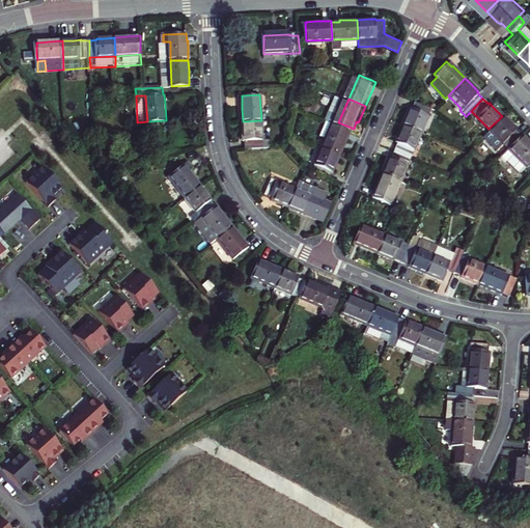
[(429,106),(414,100),(411,107),(409,106),(407,113),(402,122),(419,130),(429,106)]
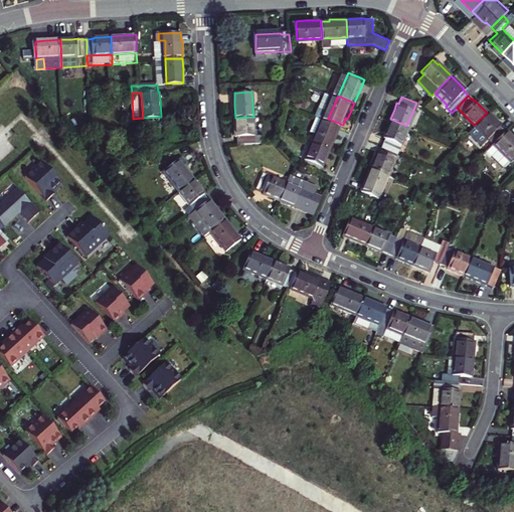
[(495,121),(487,113),(474,125),(492,144),(504,131),(498,125),(499,125),(495,121)]
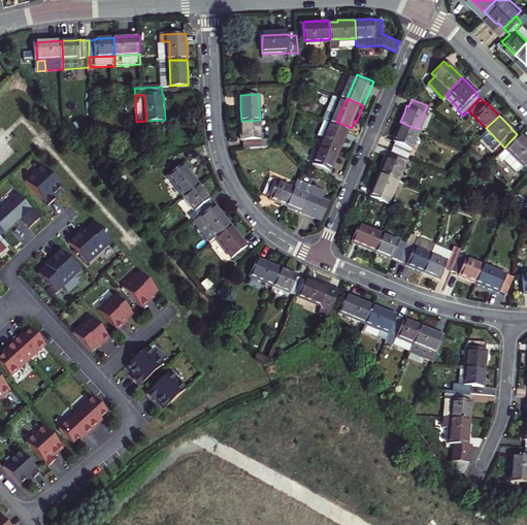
[(243,145),(261,145),(260,120),(241,121),(242,133),(242,138),(243,138),(243,145)]
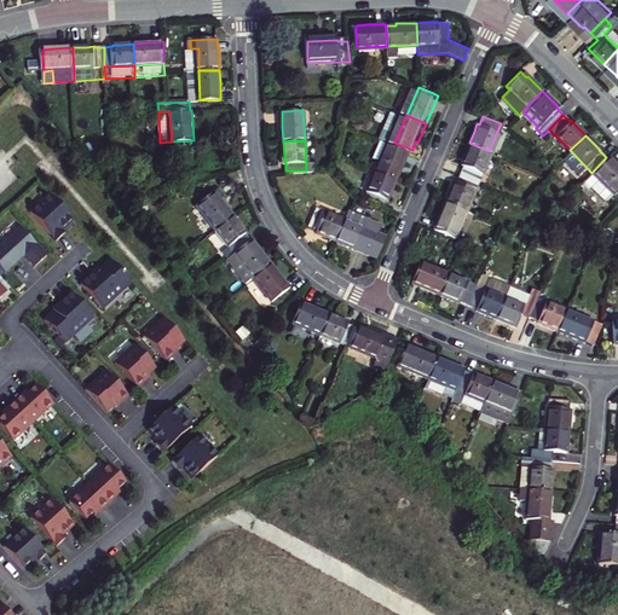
[(382,170),(402,179),(406,168),(410,158),(409,158),(413,150),(394,143),(382,170)]
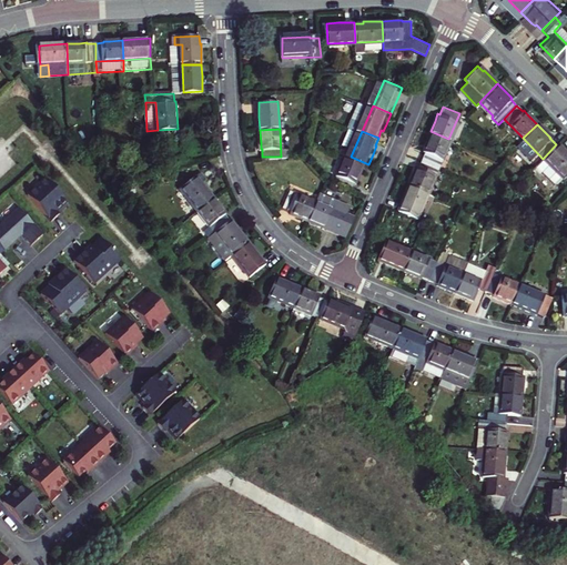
[(448,139),(431,131),(426,142),(423,150),(424,151),(422,159),(437,165),(448,139)]
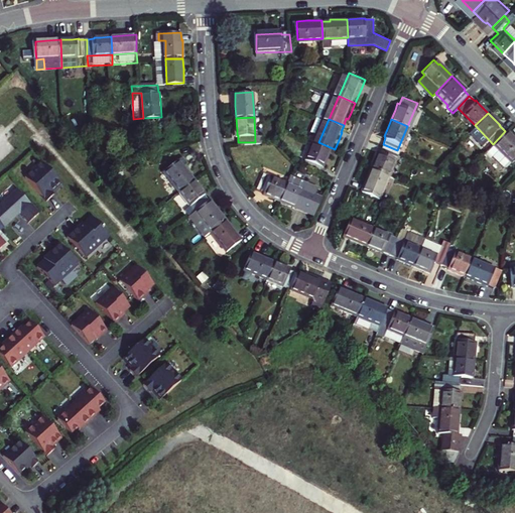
[(514,139),(506,130),(505,131),(493,144),(510,161),(514,155),(514,139)]
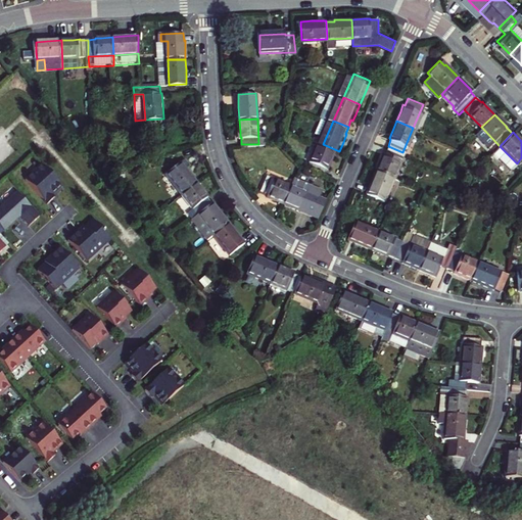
[(339,151),(323,144),(313,169),(328,175),(330,168),(332,169),(335,161),(339,151)]
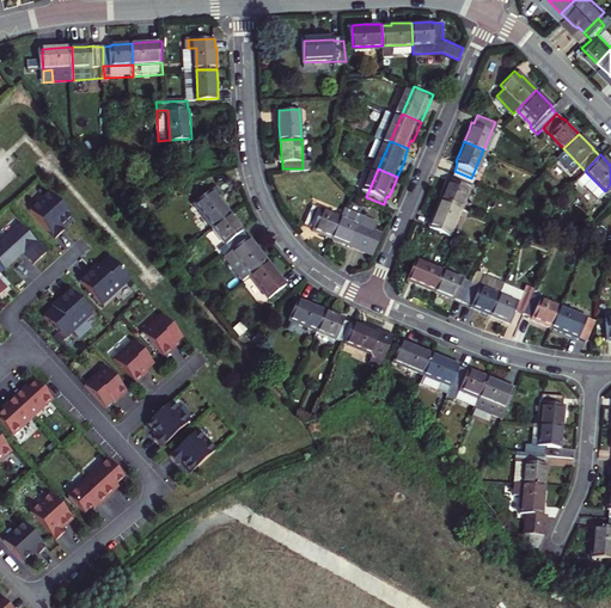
[(471,178),(454,171),(451,179),(448,179),(446,186),(441,197),(460,206),(468,186),(476,190),(480,182),(471,178)]
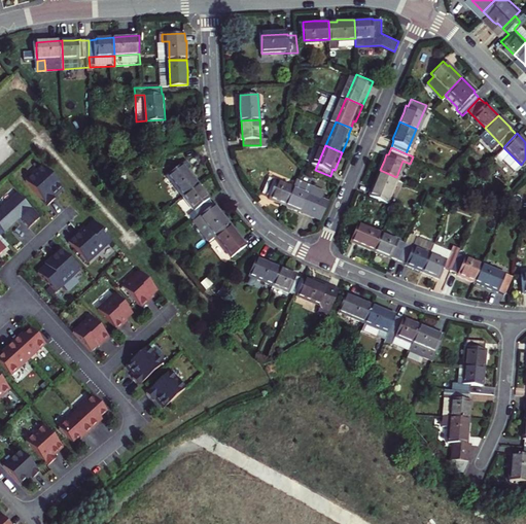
[(185,196),(201,184),(191,174),(189,170),(194,167),(188,160),(169,175),(185,196)]
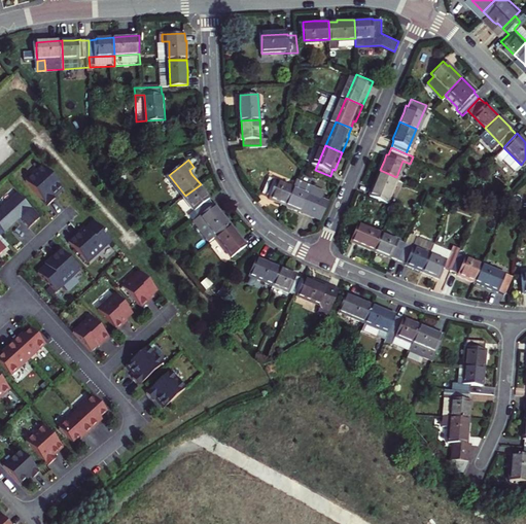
[(65,185),(43,163),(27,178),(49,203),(53,201),(57,197),(55,195),(65,185)]
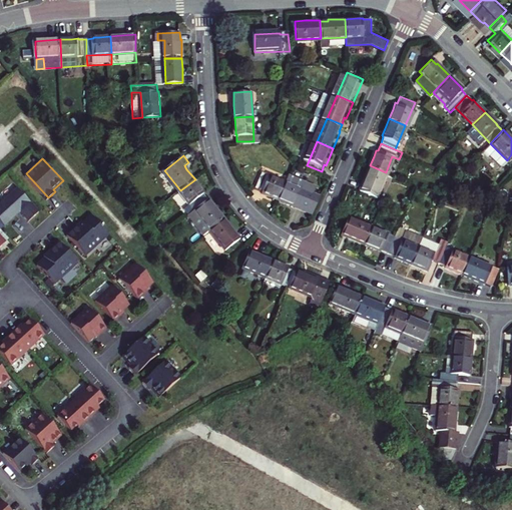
[(386,172),(370,165),(365,177),(360,188),(376,195),(386,172)]
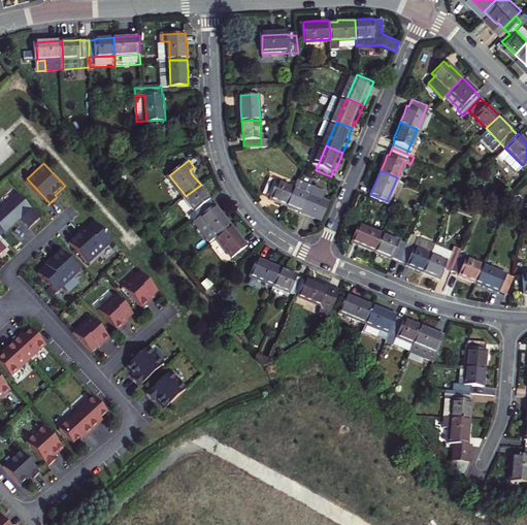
[(269,175),(263,191),(270,195),(270,196),(274,197),(287,203),(294,186),(269,175)]
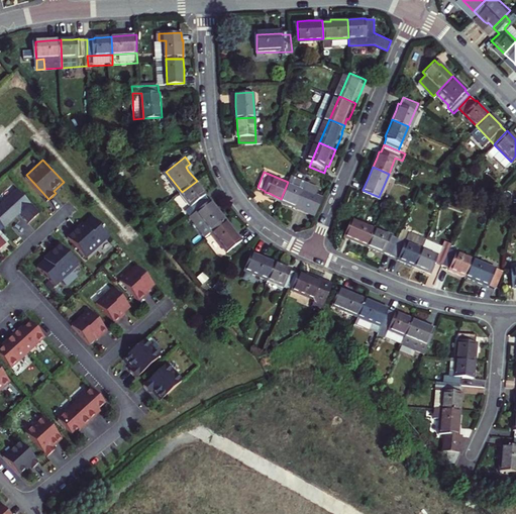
[(315,185),(291,174),(288,182),(281,199),(293,204),(298,206),(299,205),(305,208),(312,191),(315,185)]
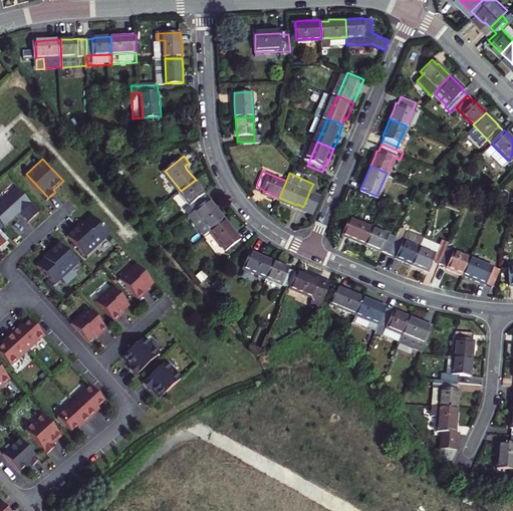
[(202,188),(196,180),(181,191),(197,210),(210,200),(205,194),(206,193),(202,188)]
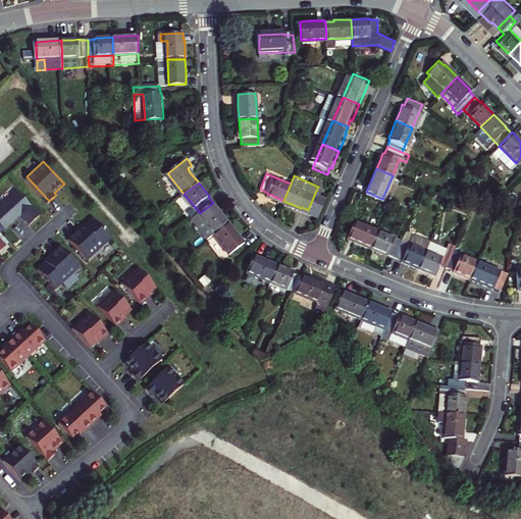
[(17,189),(0,204),(0,221),(4,226),(20,212),(29,221),(34,217),(39,212),(17,189)]
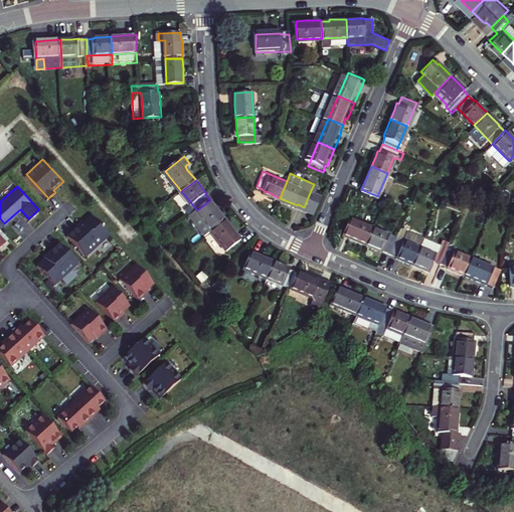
[(323,195),(311,190),(304,207),(315,212),(323,195)]
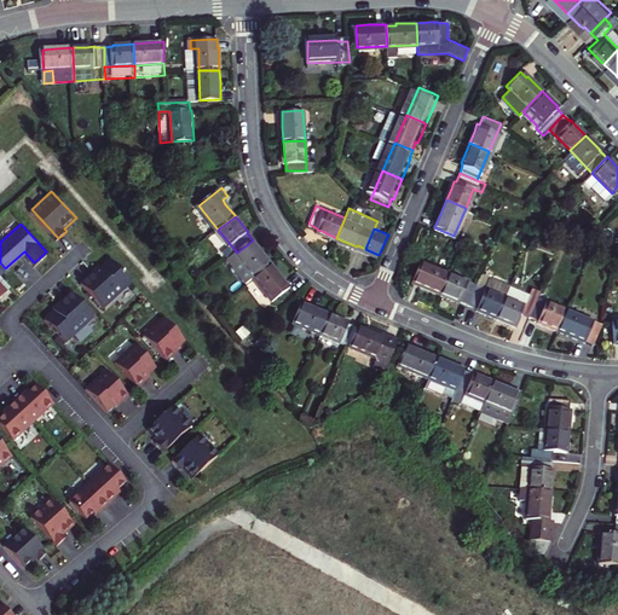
[(255,277),(272,262),(261,249),(259,247),(259,248),(253,241),(237,253),(231,257),(250,280),(255,277)]
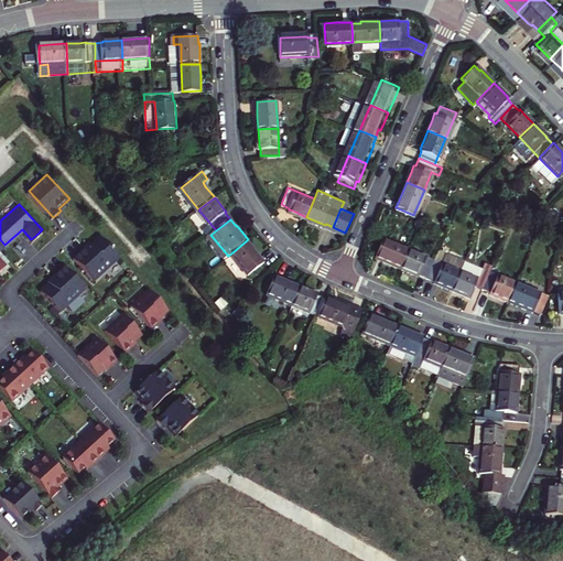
[(83,248),(74,256),(95,278),(120,255),(101,234),(93,243),(90,240),(83,248)]
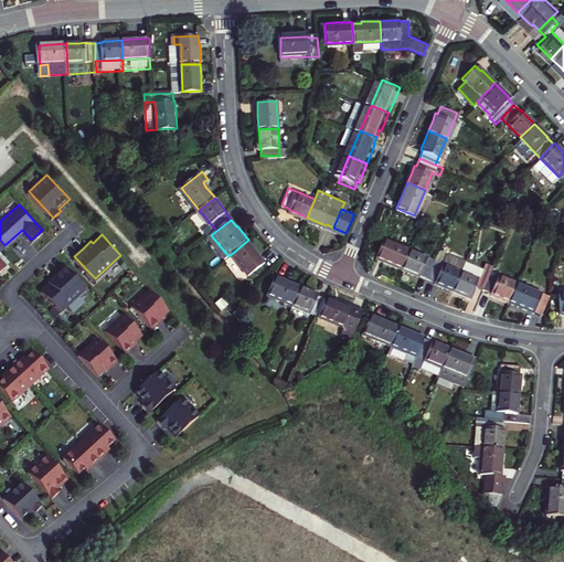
[(233,253),(251,275),(266,263),(257,251),(248,240),(233,253)]
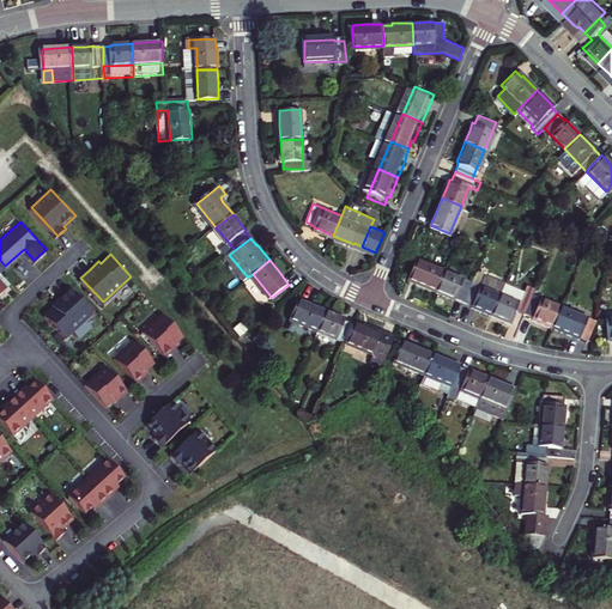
[(424,286),(436,291),(444,272),(417,260),(408,280),(424,286)]
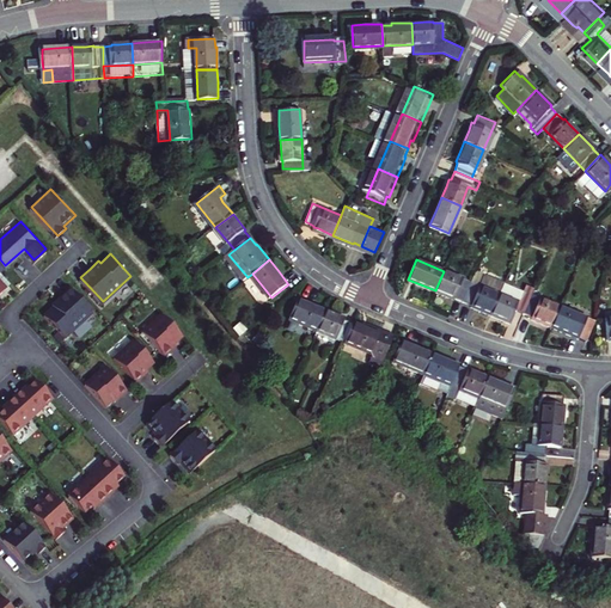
[(444,271),(435,290),(447,295),(454,298),(454,296),(464,300),(471,282),(444,271)]
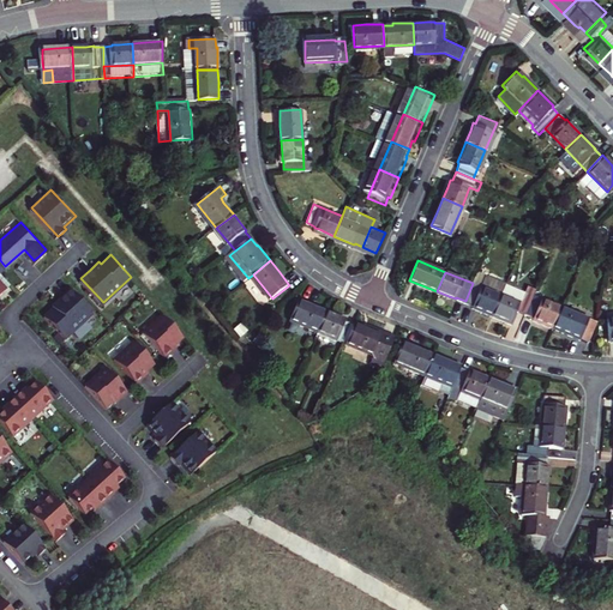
[(478,272),(473,283),(466,301),(474,305),(474,306),(479,308),(493,314),(500,295),(505,283),(478,272)]
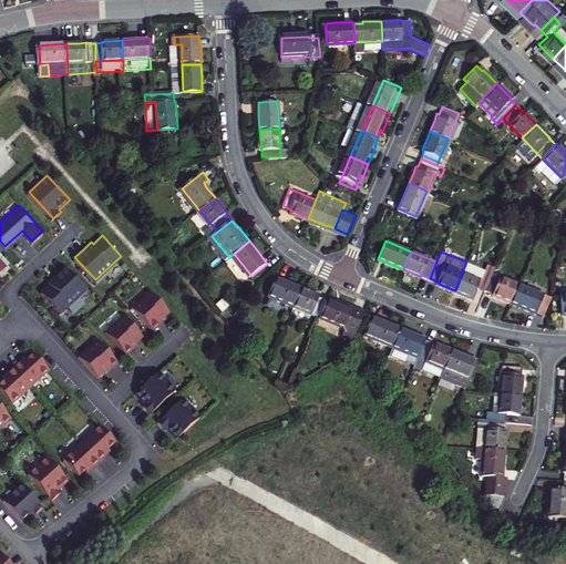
[(86,288),(65,265),(49,280),(50,283),(45,287),(41,291),(60,313),(86,288)]
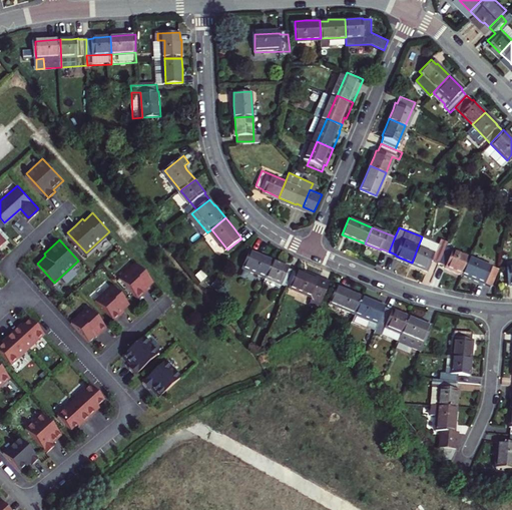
[(434,252),(418,246),(412,263),(420,266),(428,269),(432,259),(439,261),(445,245),(438,243),(434,252)]
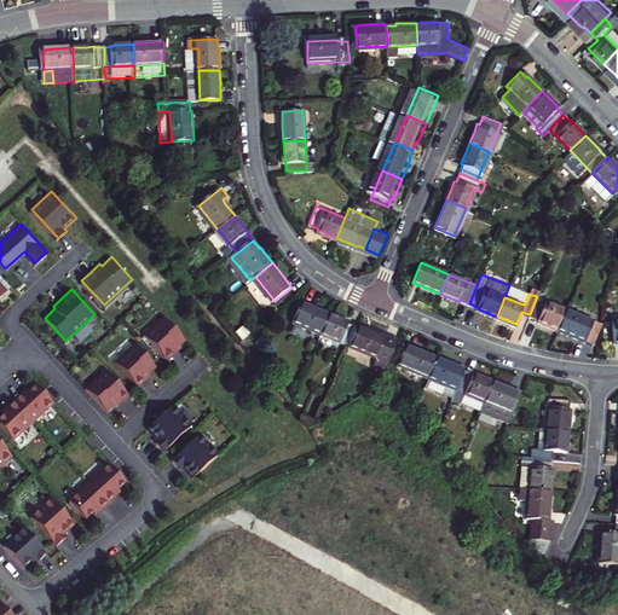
[(558,329),(566,308),(537,296),(530,314),(538,318),(538,320),(541,321),(558,329)]
